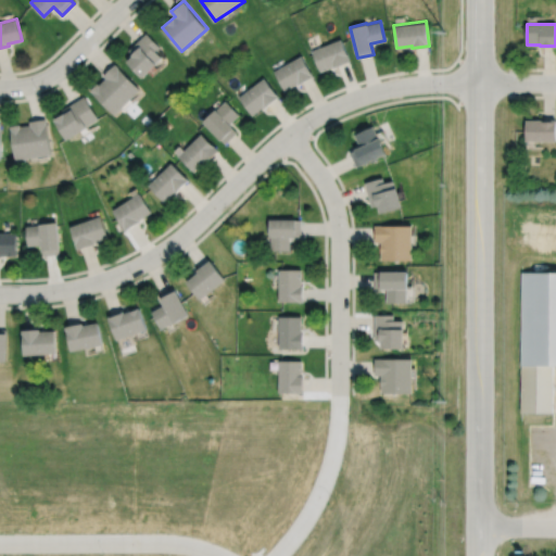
[(128,61),(143,77),(158,63),(156,62),(162,57),(156,50),(161,47),(147,33),(128,50),(134,55),(128,61)]
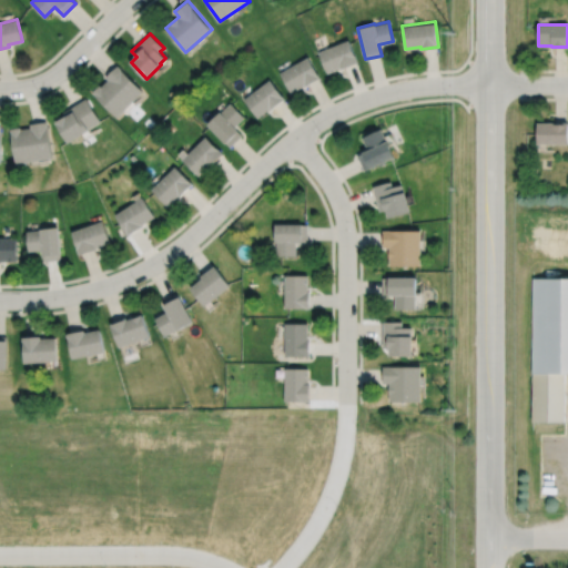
[(325,72),(341,67),(342,68),(358,61),(348,38),(316,51),(325,72)]
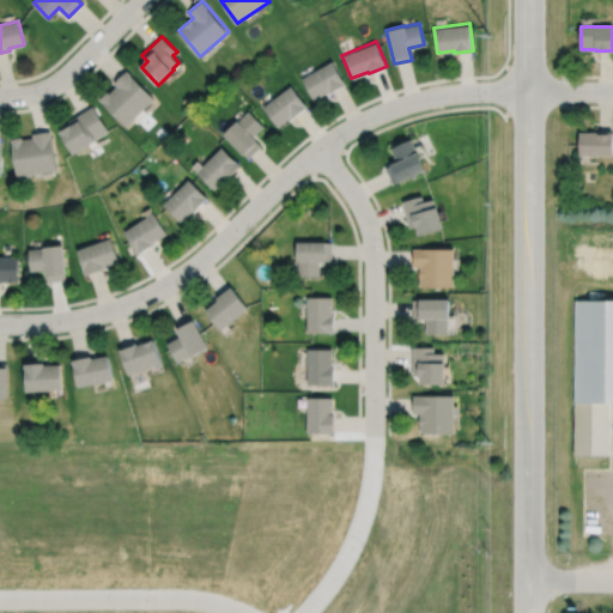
[(301,78),(314,99),(328,91),(329,92),(346,83),(332,60),(301,78)]
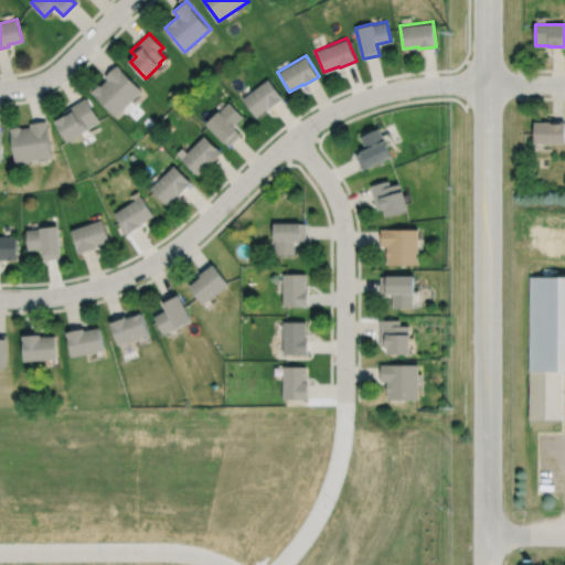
[(92,92),(116,117),(142,91),(117,64),(105,76),(108,80),(100,86),(99,84),(92,92)]
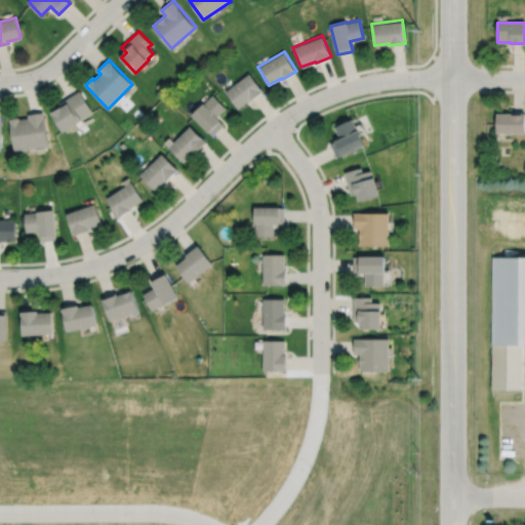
[(224,91),(237,108),(248,98),(249,101),(263,90),(248,72),(224,91)]
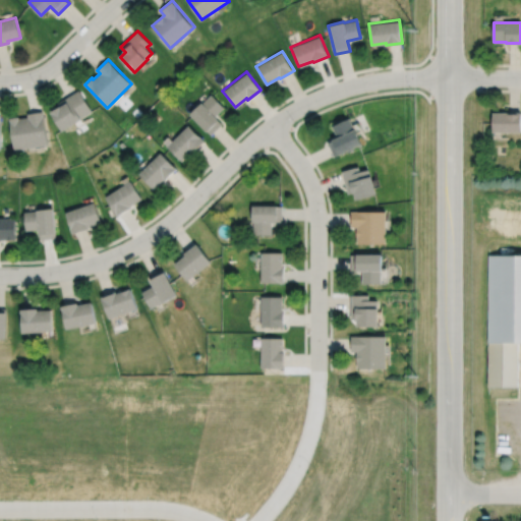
[(51,112),(63,131),(82,119),(81,118),(93,111),(79,91),(60,103),(61,106),(51,112)]
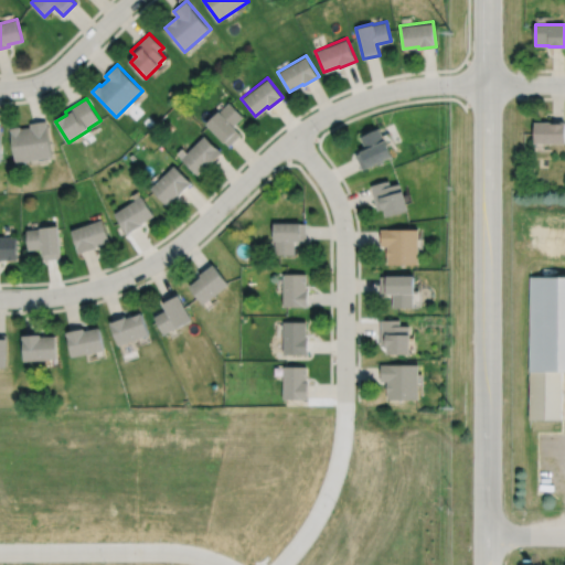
[(205,123),(228,147),(242,134),(233,125),(242,116),(228,102),(220,112),(217,109),(205,123)]
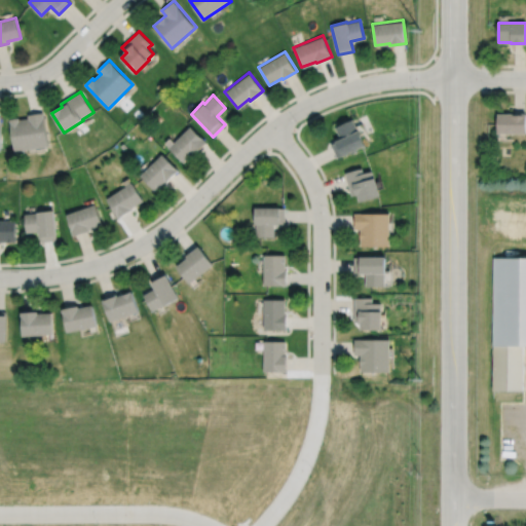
[(9,118),(15,151),(49,146),(43,112),(28,115),(29,118),(20,119),(20,117),(9,118)]
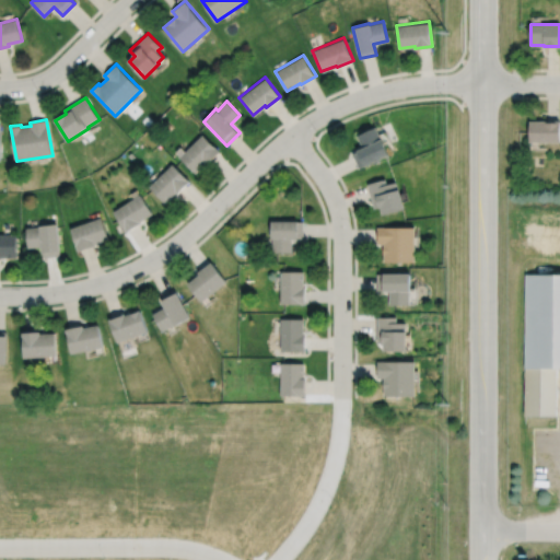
[(559,119),(529,119),(529,141),(559,141),(559,119)]
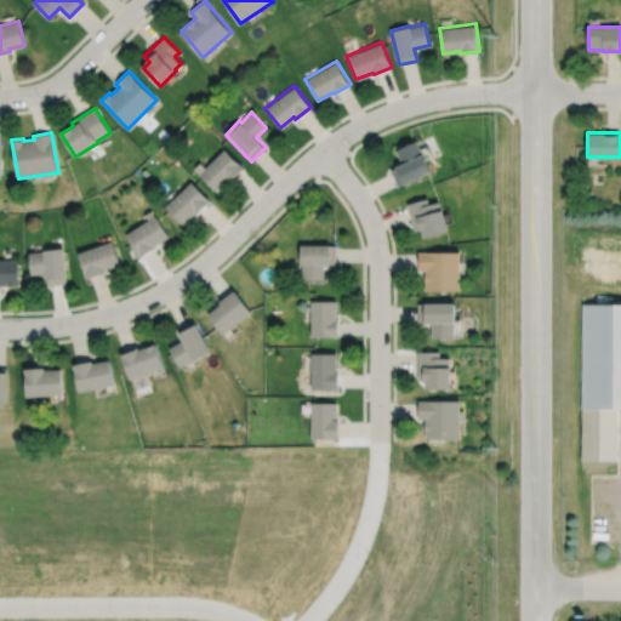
[(391,169),(399,187),(432,171),(417,140),(396,151),(402,164),(391,169)]
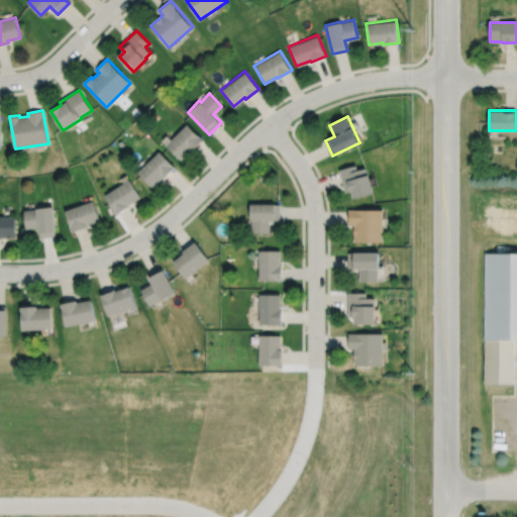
[(166,144),(186,123),(203,140),(192,151),(191,149),(181,160),(166,144)]
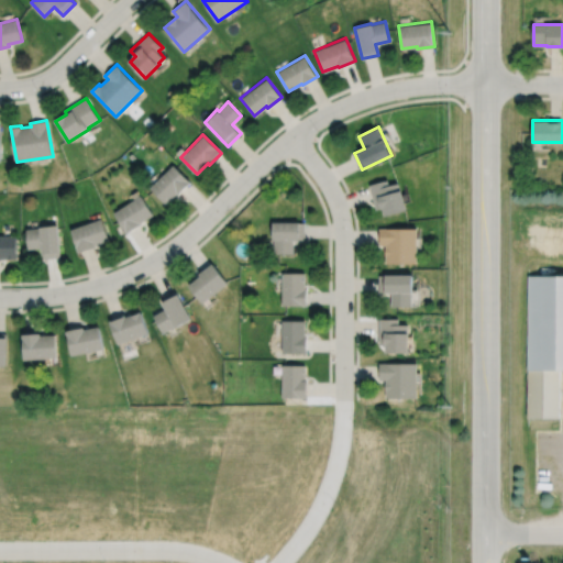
[(151,187),(167,203),(177,194),(179,195),(191,183),(174,164),(151,187)]
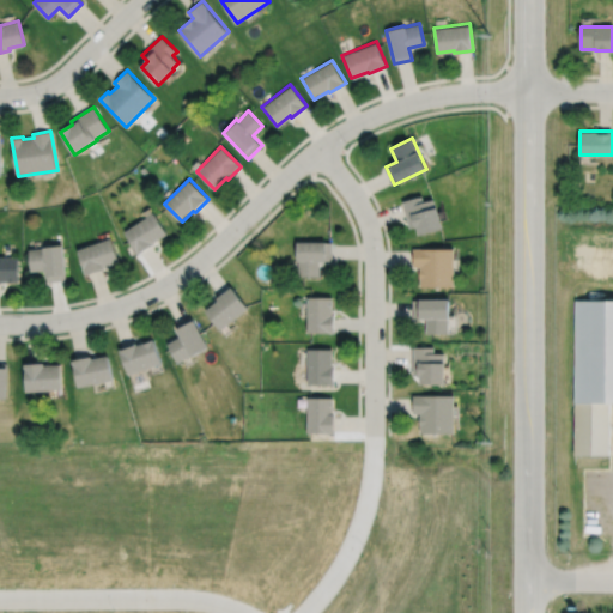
[(402,201),(411,228),(417,225),(419,234),(443,226),(437,206),(436,207),(434,199),(423,202),(422,195),(402,201)]
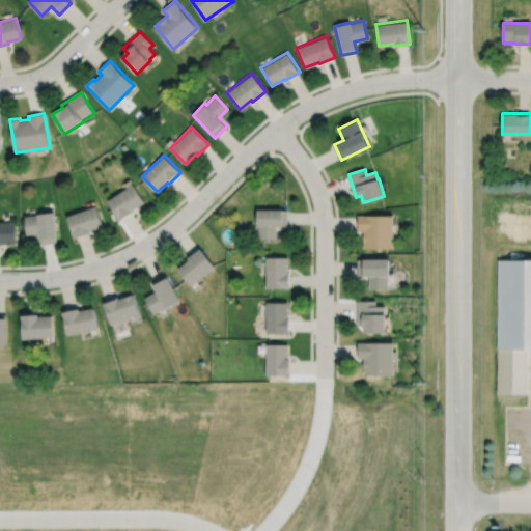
[(107,200),(119,220),(134,211),(133,210),(144,202),(133,184),(107,200)]
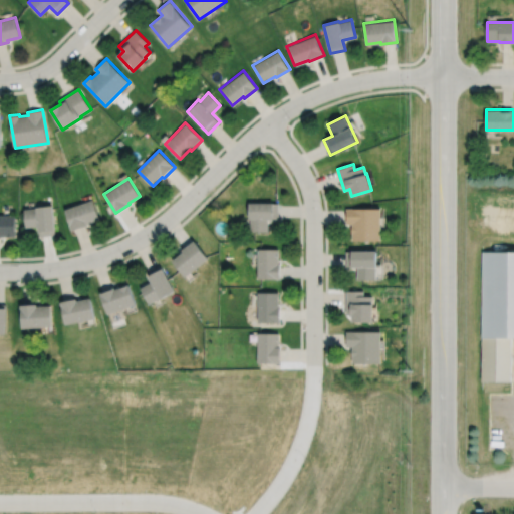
[(64,209),(71,230),(87,225),(86,224),(99,219),(92,199),(64,209)]
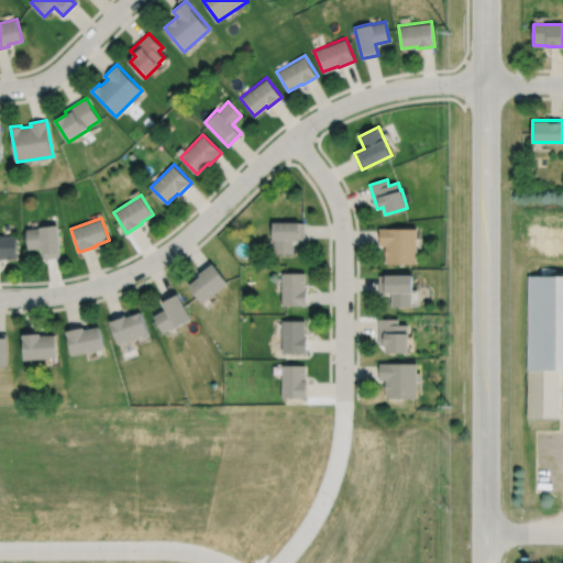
[(272,221),(272,239),(273,239),(273,252),(293,253),(293,239),(305,239),(305,221),(272,221)]
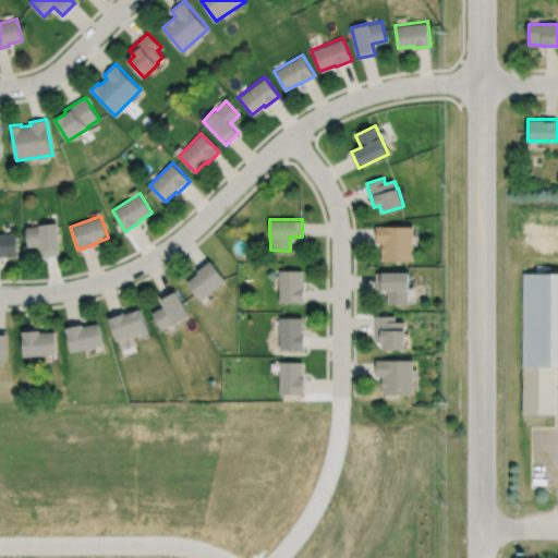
[(26,227),(28,246),(41,245),(43,256),(60,254),(57,222),(38,225),(39,226),(26,227)]
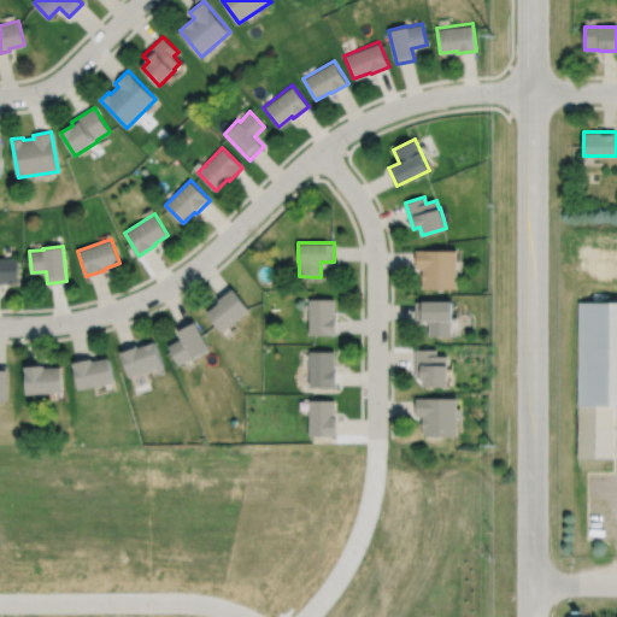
[(416,250),(416,269),(423,269),(423,288),(457,287),(457,250),(416,250)]
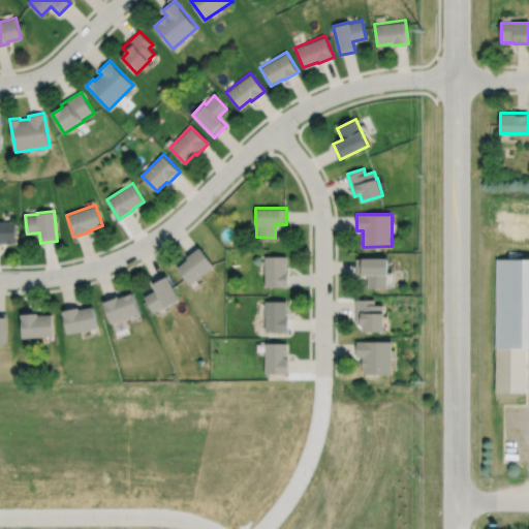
[(0,221),(14,221),(14,243),(0,243),(0,221)]
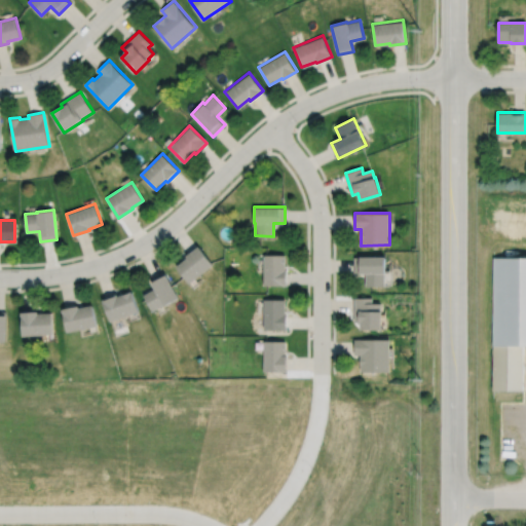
[(176,266),(189,283),(214,264),(198,245),(186,255),(187,257),(176,266)]
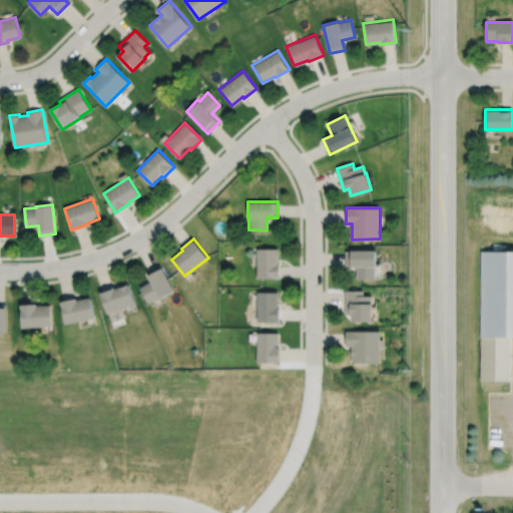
[(257,278),(279,279),(280,263),(278,263),(278,248),(259,248),(259,250),(257,250),(257,278)]
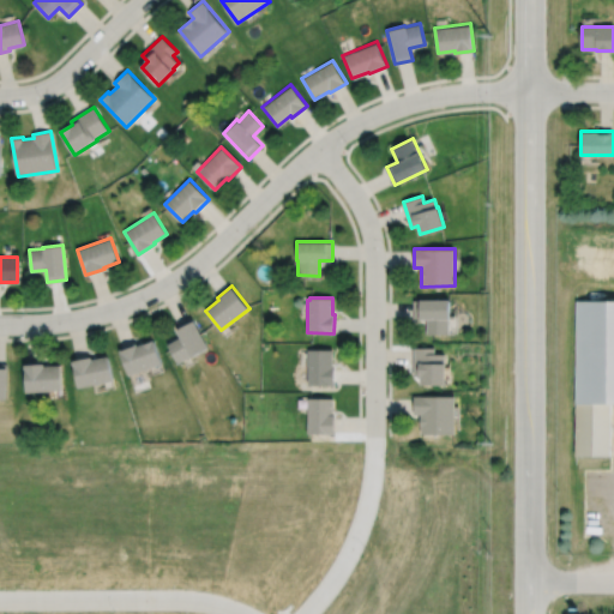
[(414,299),(414,319),(426,319),(426,333),(450,333),(450,299),(414,299)]
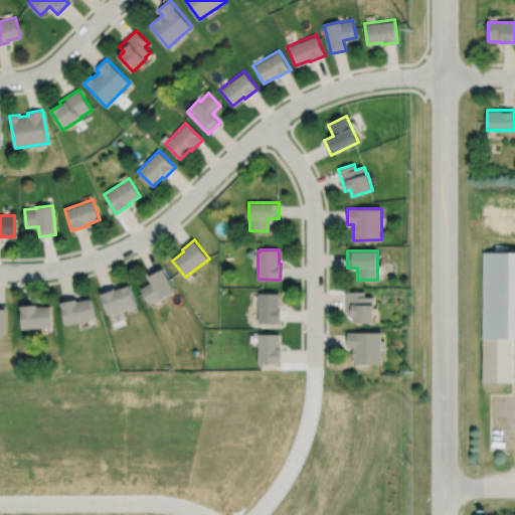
[(482,383),(512,383),(512,339),(514,338),(514,251),(482,251),(482,383)]
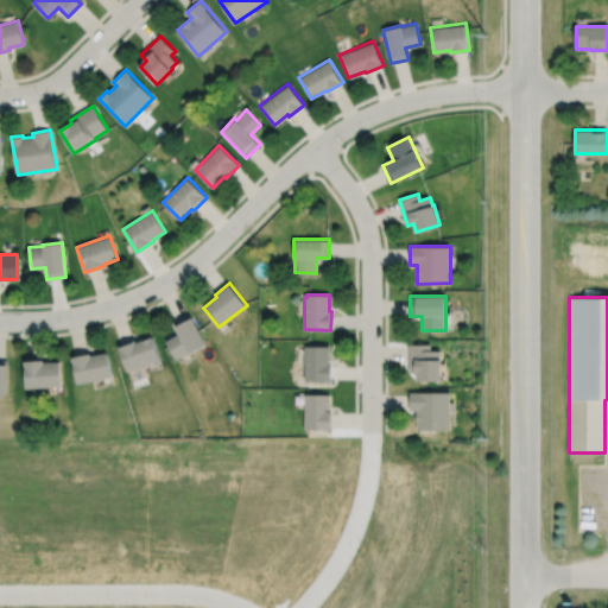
[(166,340),(176,359),(189,352),(190,353),(207,344),(190,312),(172,322),(178,333),(166,340)]
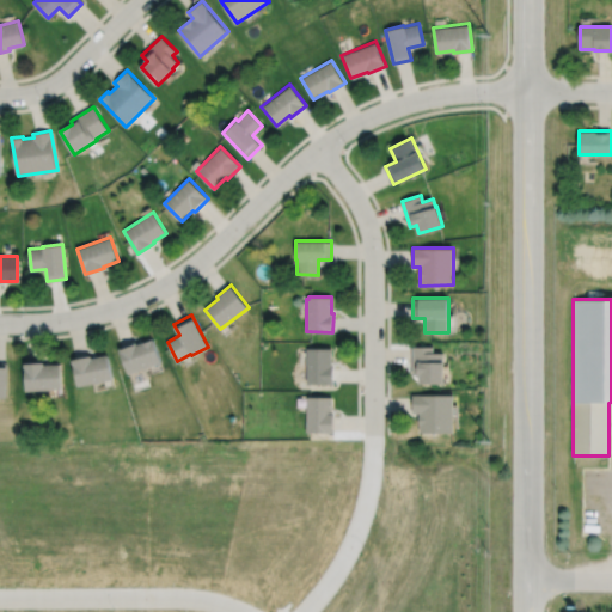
[(118,348),(128,374),(163,361),(153,337),(136,344),(136,341),(118,348)]
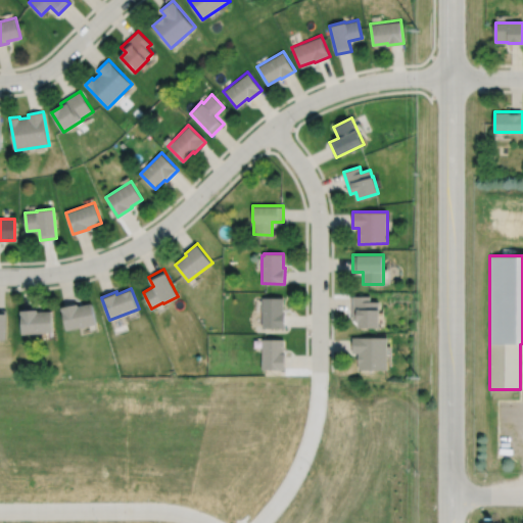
[(359,328),(380,328),(380,307),(379,307),(379,301),(370,301),(370,295),(352,295),(352,320),(359,320),(359,328)]
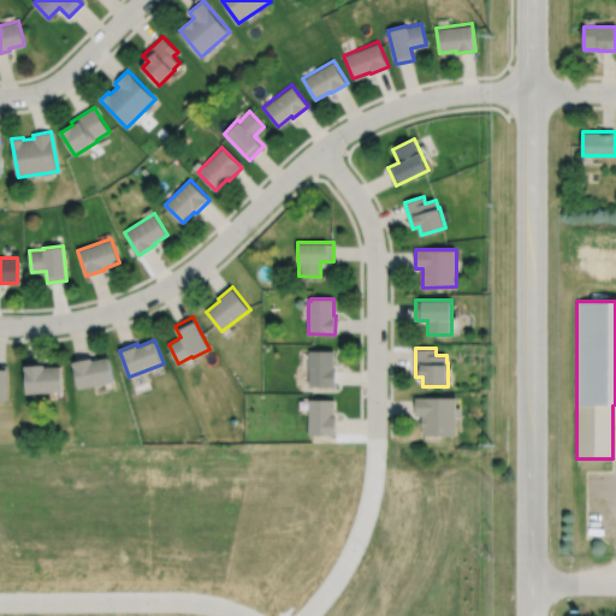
[(308,386),(335,386),(335,367),(333,367),(333,350),(309,350),(308,386)]
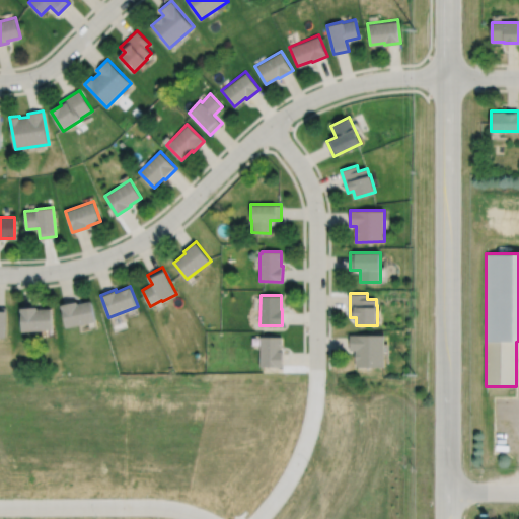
[(62,304),(67,327),(96,321),(91,300),(77,303),(77,301),(62,304)]
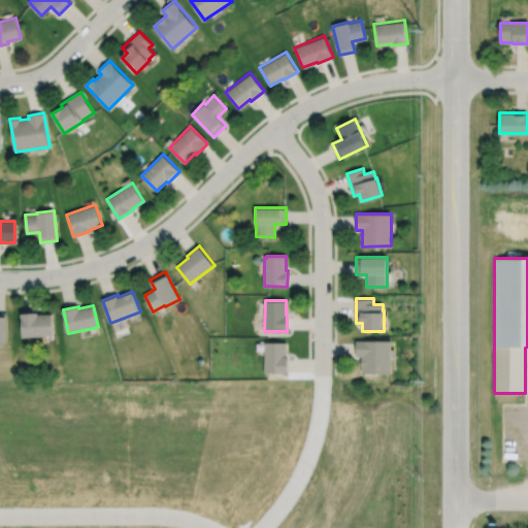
[(24,337),(53,335),(52,314),(38,314),(38,311),(22,312),(24,337)]
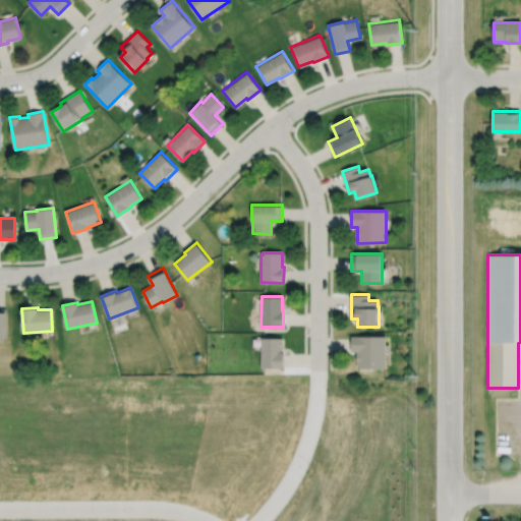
[(351,335),(351,351),(357,351),(357,368),(387,368),(387,335),(351,335)]
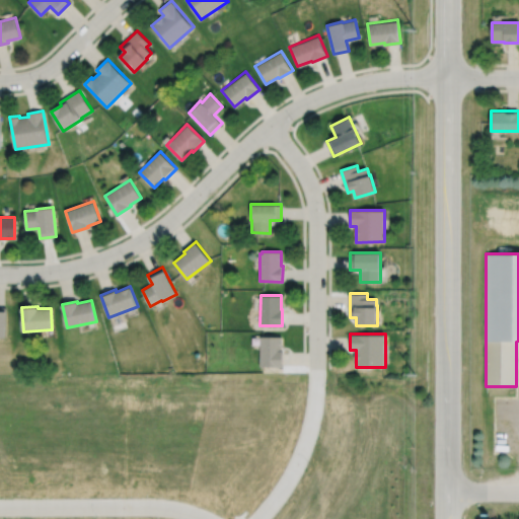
[(260,367),(282,367),(282,350),(281,350),(281,337),(261,336),(260,367)]
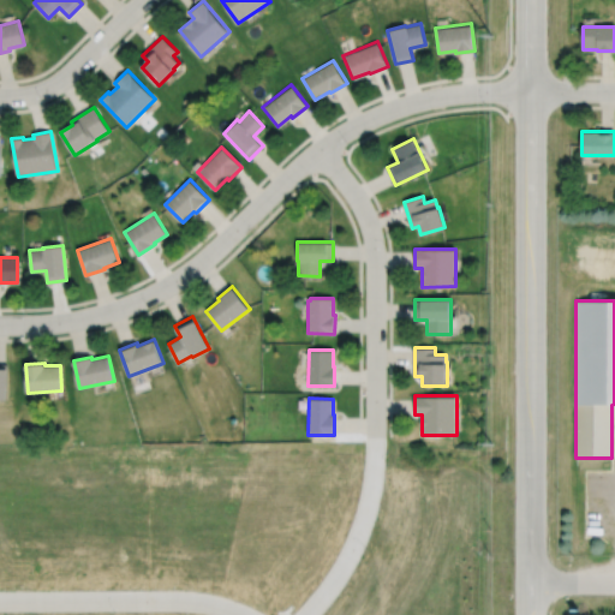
All buildings are outlined.
